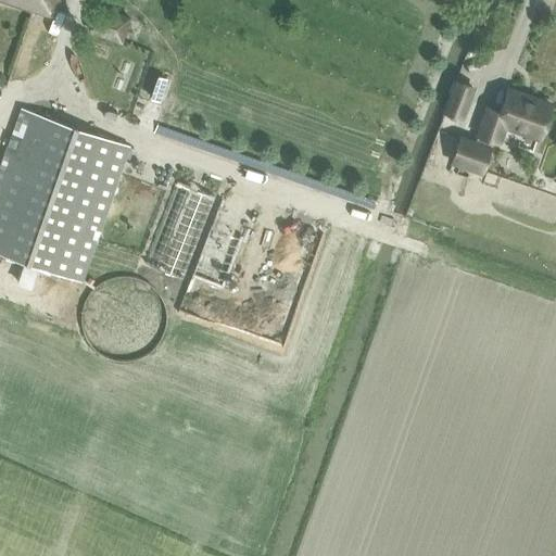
[(58,0),(2,0),(53,16),(58,0)]
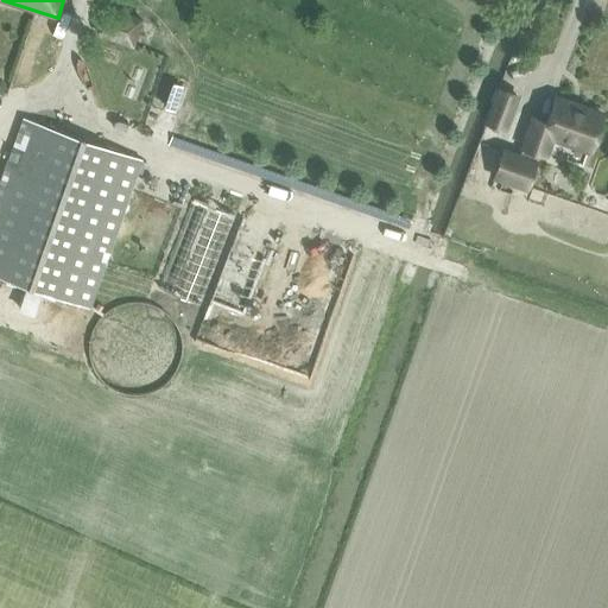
[(132,44),(141,18),(107,5),(99,32),(132,44)]
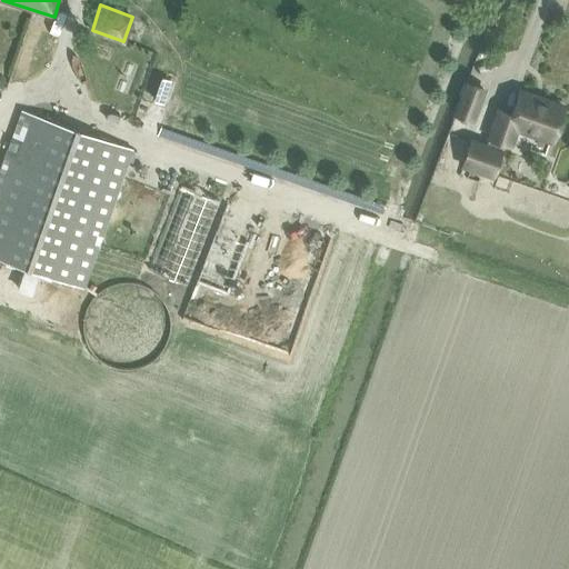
[(488,139),(513,148),(519,132),(551,143),(565,106),(521,90),(512,113),(499,109),(488,139)]
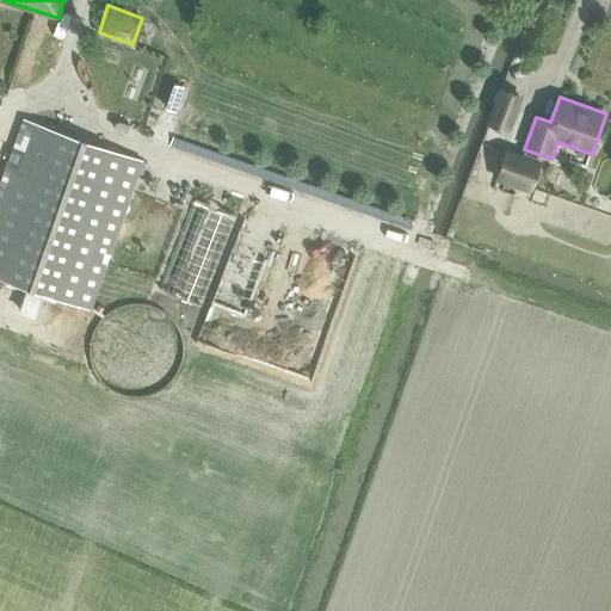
[(0,185),(0,277),(91,309),(142,160),(23,118),(0,185)]
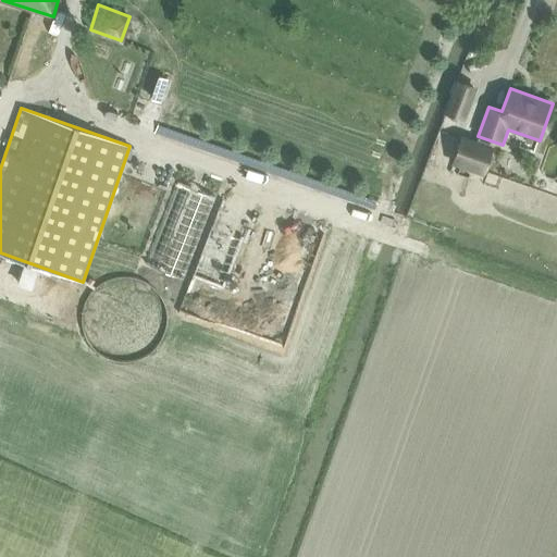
[(454,164),(482,174),(492,146),(463,135),(454,164)]
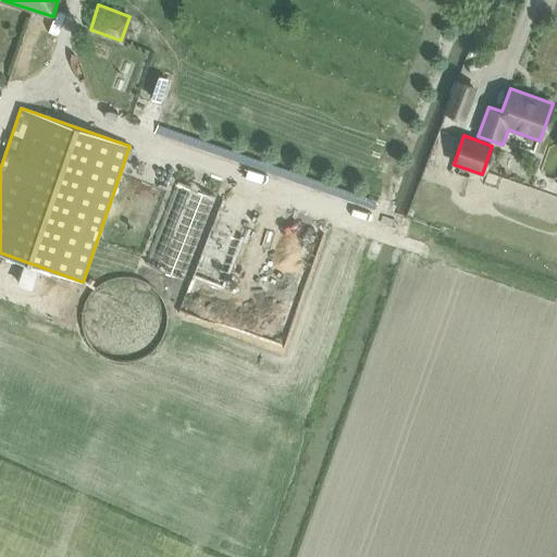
[(161,312),(161,311),(160,304),(158,296),(155,289),(149,283),(144,280),(137,275),(131,273),(121,272),(115,272),(108,274),(100,277),(93,283),(87,289),(84,296),(82,302),(81,311),(82,319),(84,326),(86,332),(91,339),(98,345),(103,348),(112,350),(119,351),(127,351),(135,349),(141,346),(148,341),(153,335),(157,327),(160,320),(161,312)]
